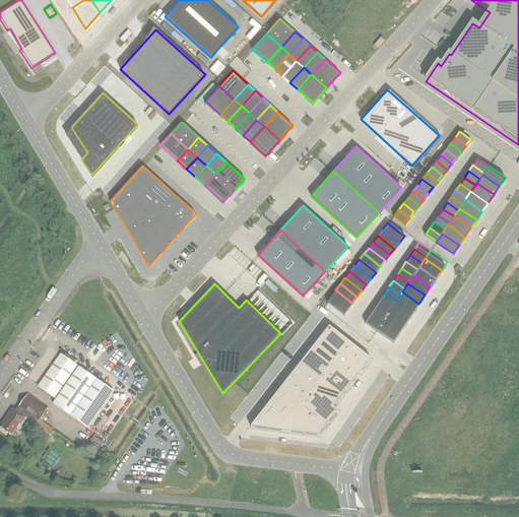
[(335,289),(331,296),(347,309),(351,303),(335,289)]
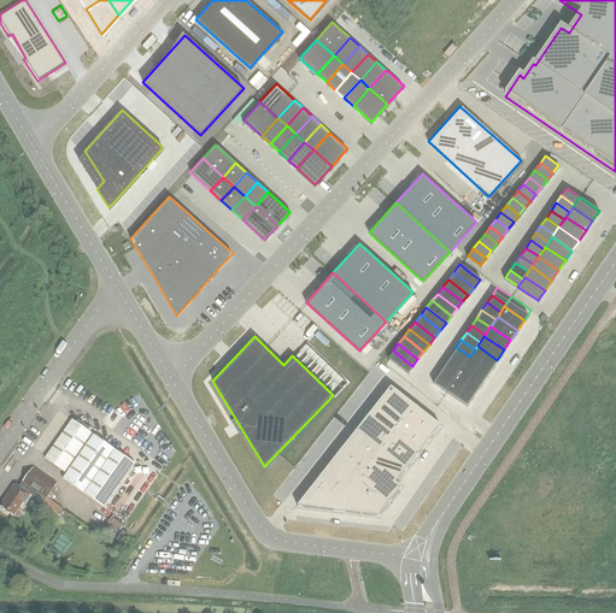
[(475,349),(470,357),(490,370),(497,360),(477,346),(475,349)]
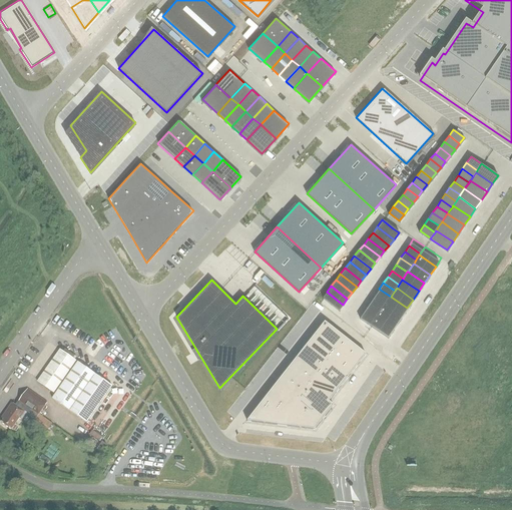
[(379,289),(375,295),(386,303),(391,297),(379,289)]
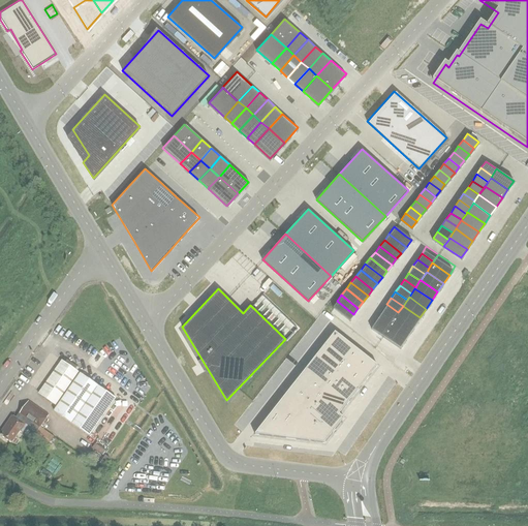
[(337,301),(332,307),(348,319),(353,314),(337,301)]
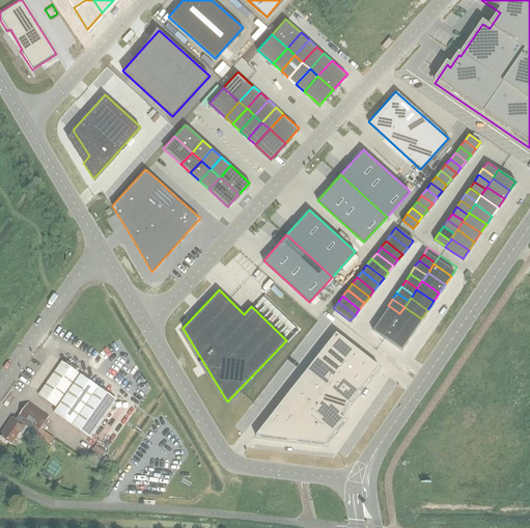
[(388,305),(384,312),(395,320),(398,315),(399,313),(388,305)]
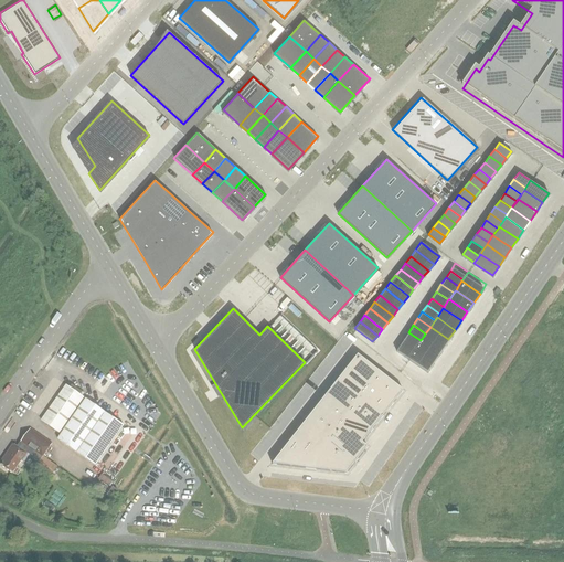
[(425,333),(424,336),(443,348),(448,339),(431,327),(425,333)]
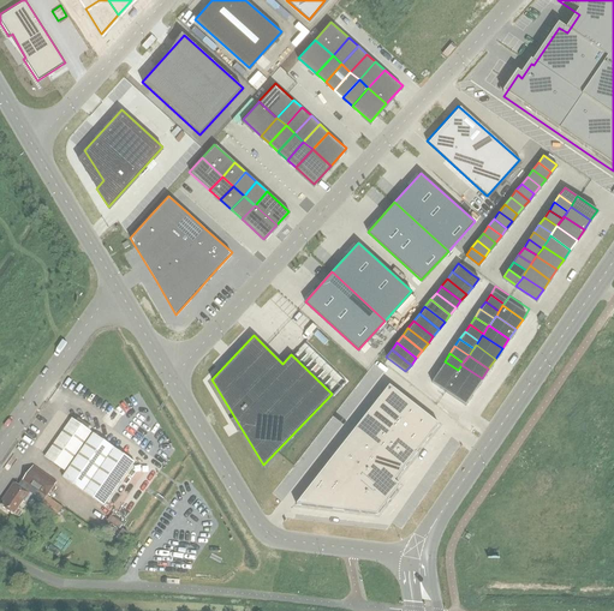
[(445,361),(439,369),(453,378),(455,375),(458,370),(445,361)]
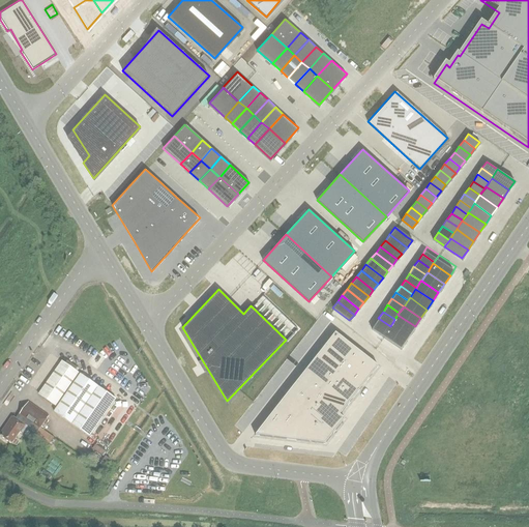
[(394,319),(392,323),(409,334),(415,326),(398,315),(394,319)]
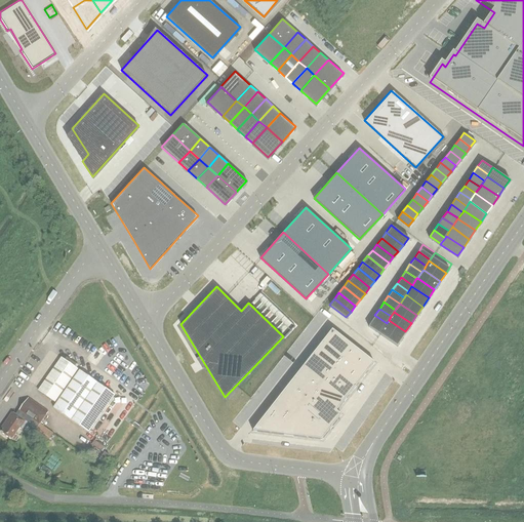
[(374,315),(370,321),(383,329),(387,323),(374,315)]
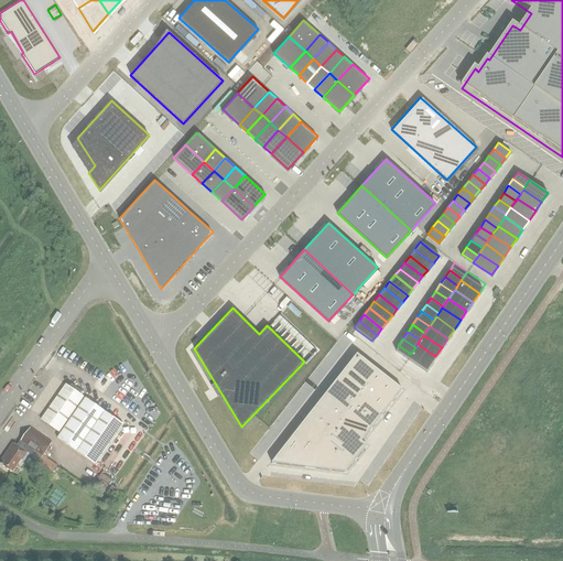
[(415,347),(411,354),(429,366),(435,356),(418,344),(415,347)]
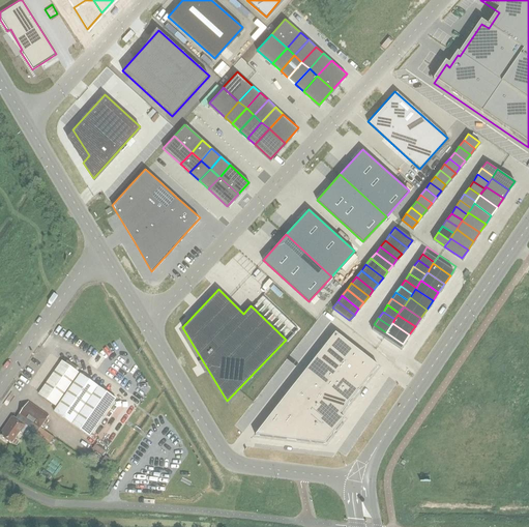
[(334,330),(325,343),(346,360),(356,348),(334,330)]
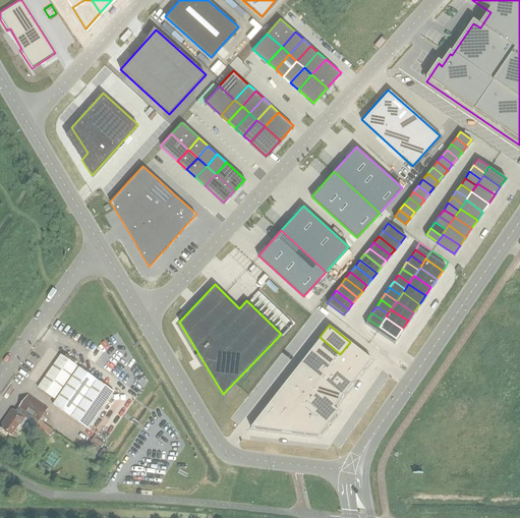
[(320,337),(309,349),(331,365),(340,354),(320,337)]
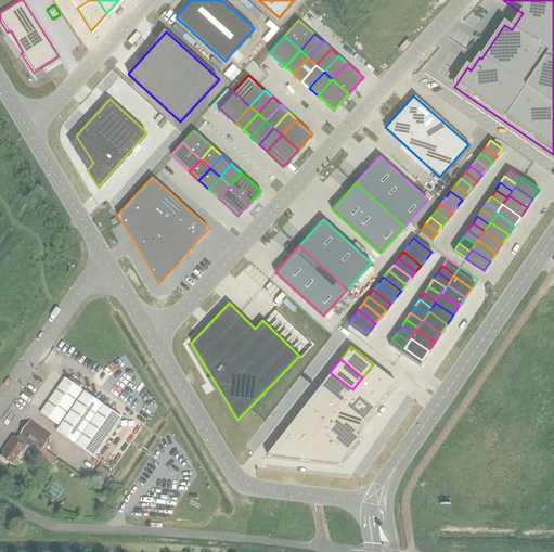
[(373,364),(362,377),(385,395),(395,382),(373,364)]
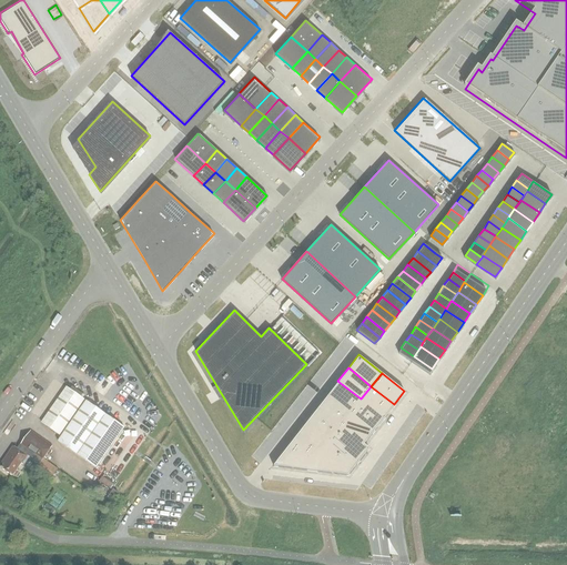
[(337,381),(327,394),(351,412),(361,399),(337,381)]
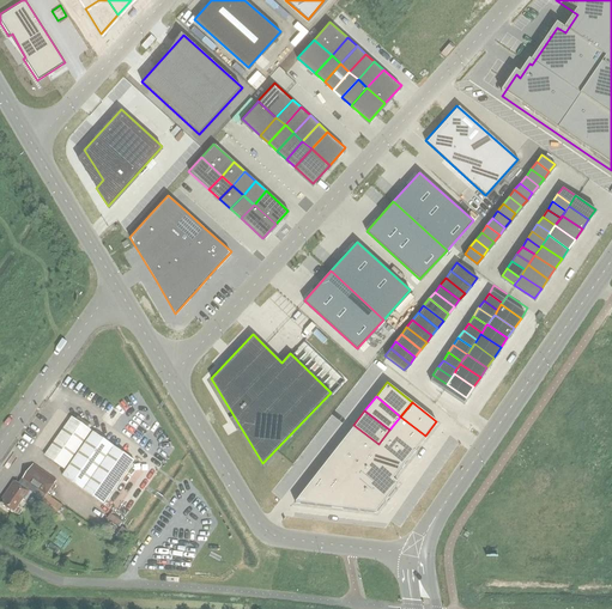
[(103,500),(133,457),(91,428),(90,430),(70,414),(43,452),(65,467),(61,473),(103,500)]
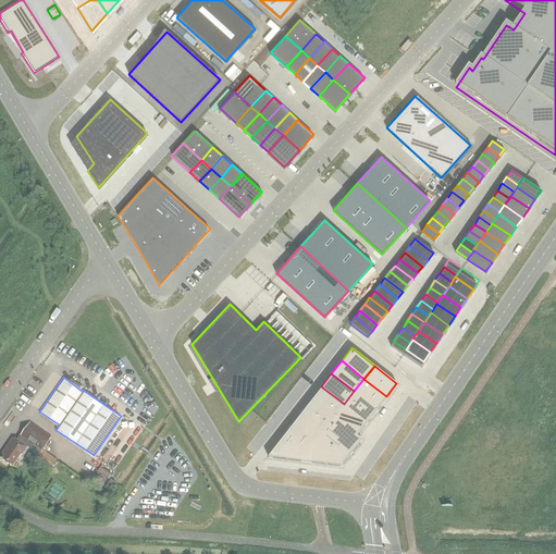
[(363,379),(354,391),(375,409),(386,396),(363,379)]
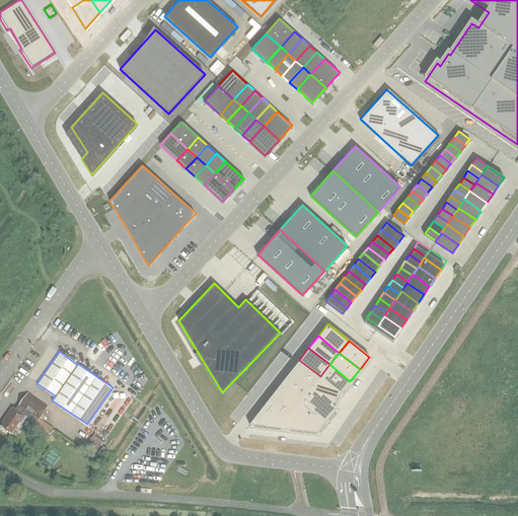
[(299,360),(290,372),(311,388),(320,376),(299,360)]
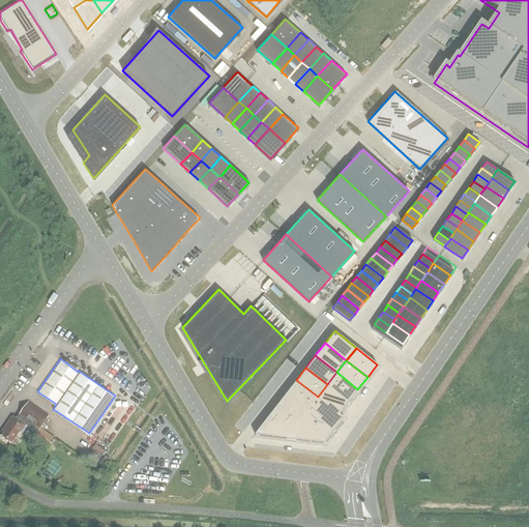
[(336,372),(327,384),(348,401),(357,389),(336,372)]
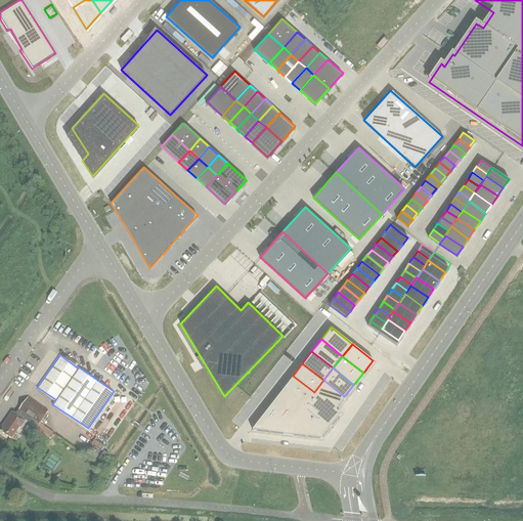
[(293,376),(284,388),(304,404),(314,392),(293,376)]
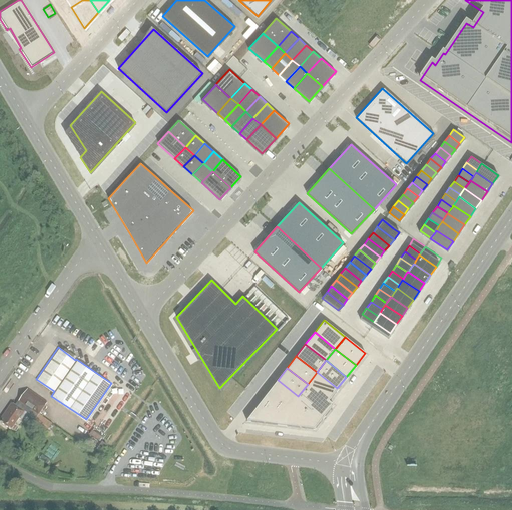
[(317,372),(308,384),(328,400),(337,388),(317,372)]
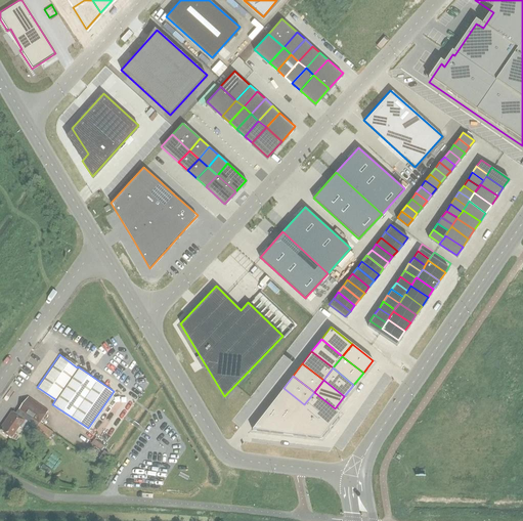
[(284,388),(273,399),(295,417),(304,404),(284,388)]
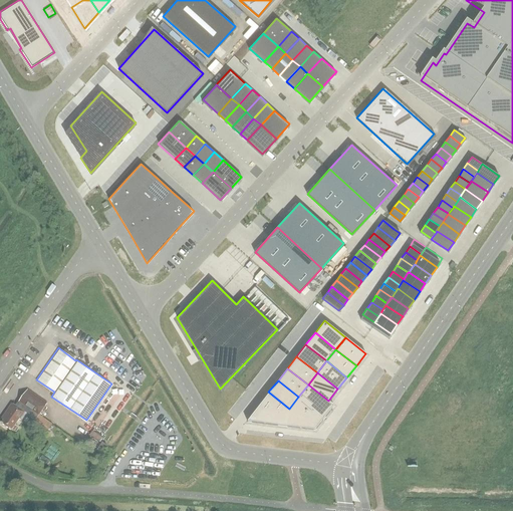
[(308,385),(298,397),(323,417),(333,405),(328,401),(308,385)]
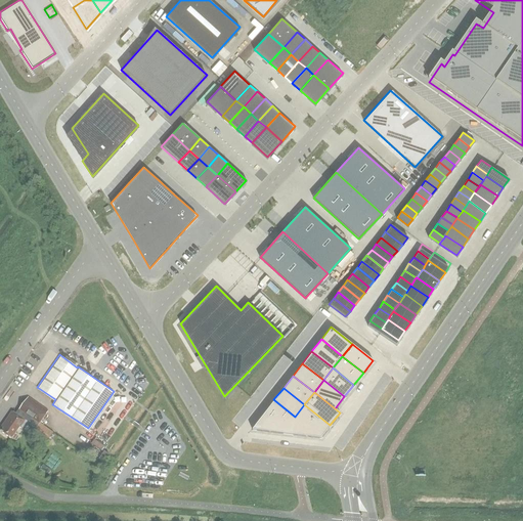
[(15,411),(11,408),(0,425),(2,426),(0,430),(10,437),(18,425),(20,427),(26,419),(36,426),(39,421),(47,408),(27,394),(15,411)]
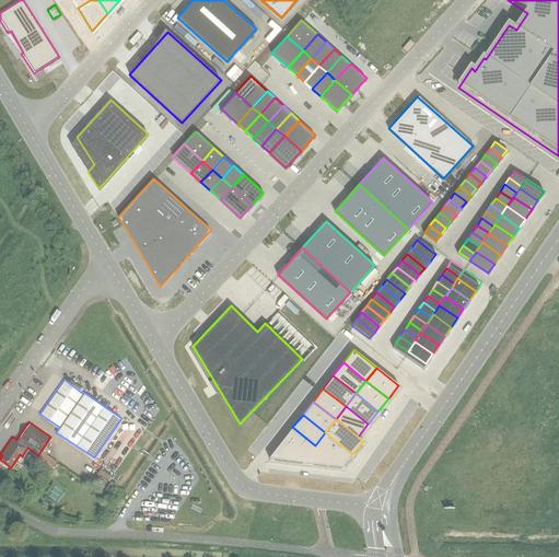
[(292,427),(269,457),(302,462),(315,445),(292,427)]
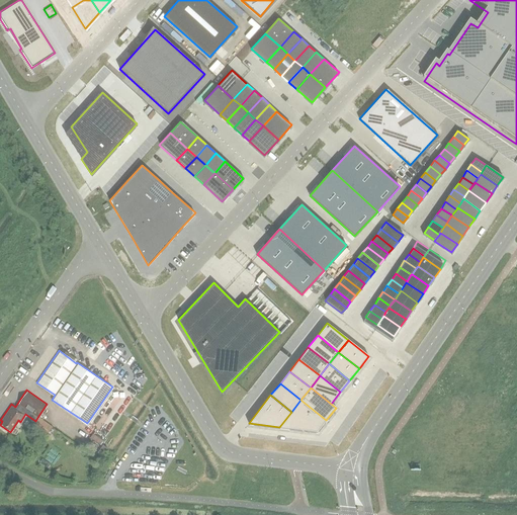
[(291,412),(279,427),(317,432),(326,420),(300,400),(291,412)]
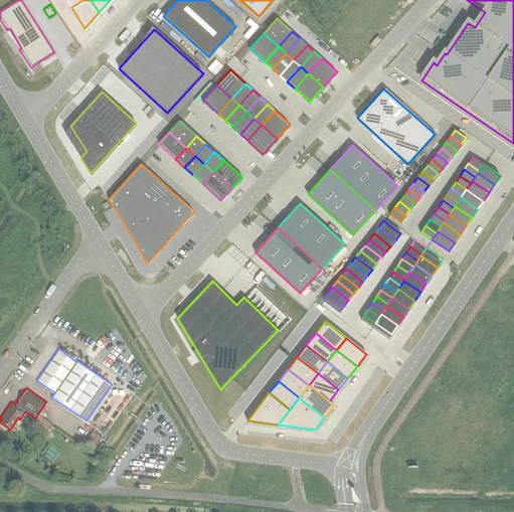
[(35,418),(33,421),(46,431),(51,422),(38,413),(35,418)]
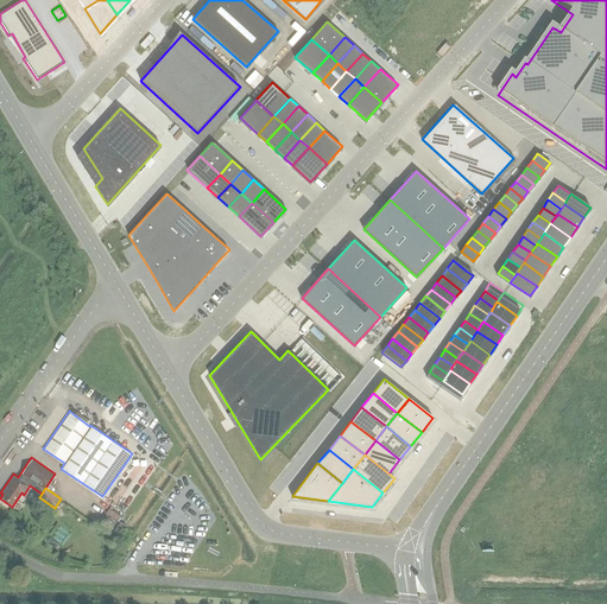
[(113,529),(119,533),(125,523),(120,520),(113,529)]
